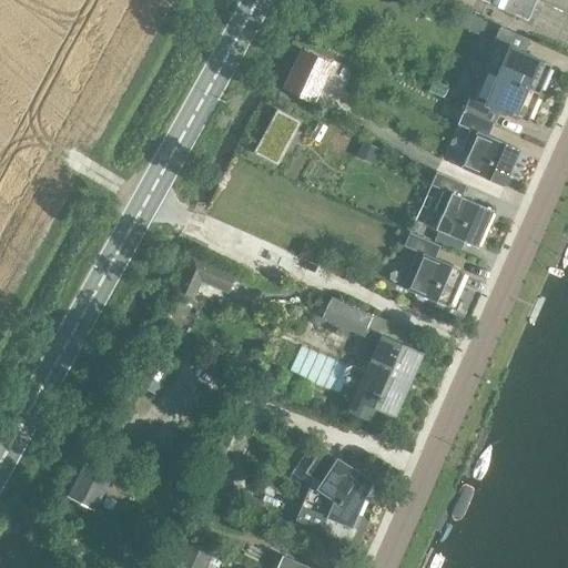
[(539,0),(567,12),(567,0),(476,0),(527,22),(537,0),(539,0)]
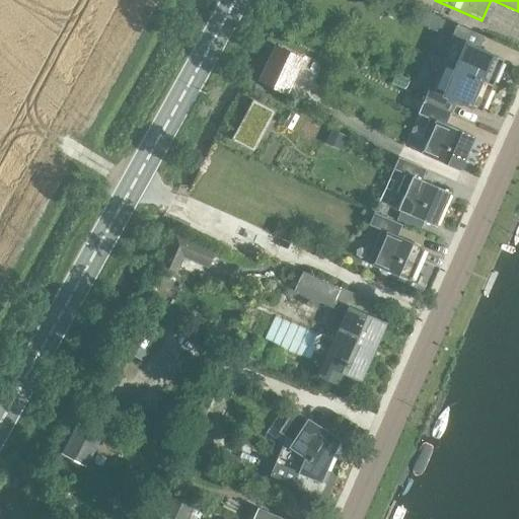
[(468,47),(459,69),(494,84),(504,61),(482,51),(487,40),(458,27),(453,41),(468,47)]
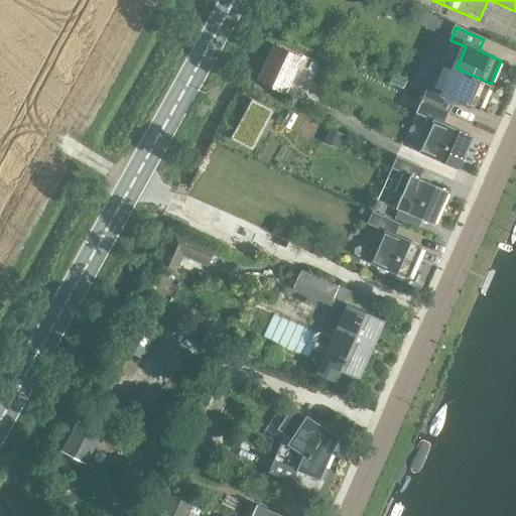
[(276,48),(261,81),(286,93),(301,61),(276,48)]
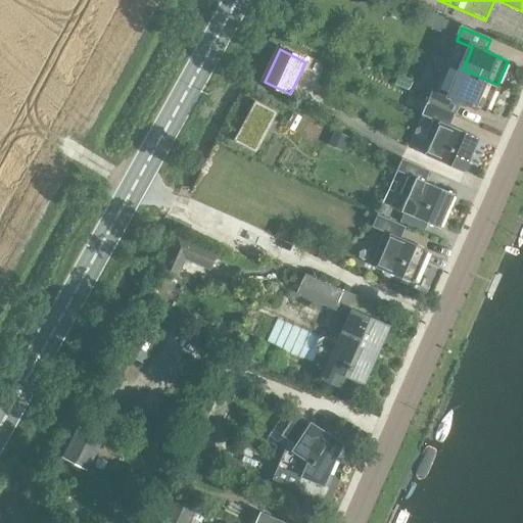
[(497,85),(463,69),(452,94),(435,87),(428,102),(457,115),(463,102),(486,112),(497,85)]
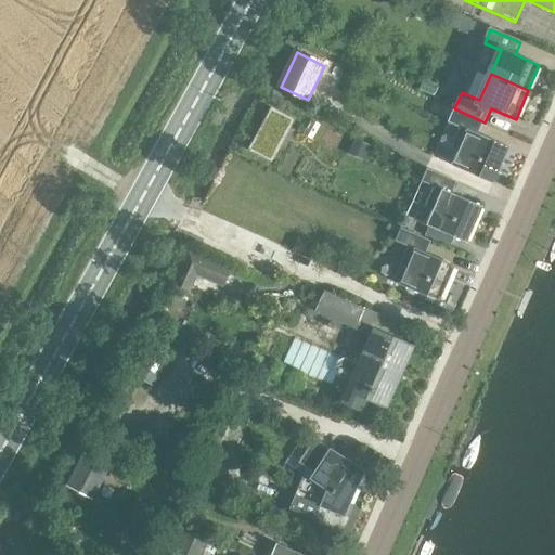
[(420,92),(435,99),(439,89),(424,81),(420,92)]
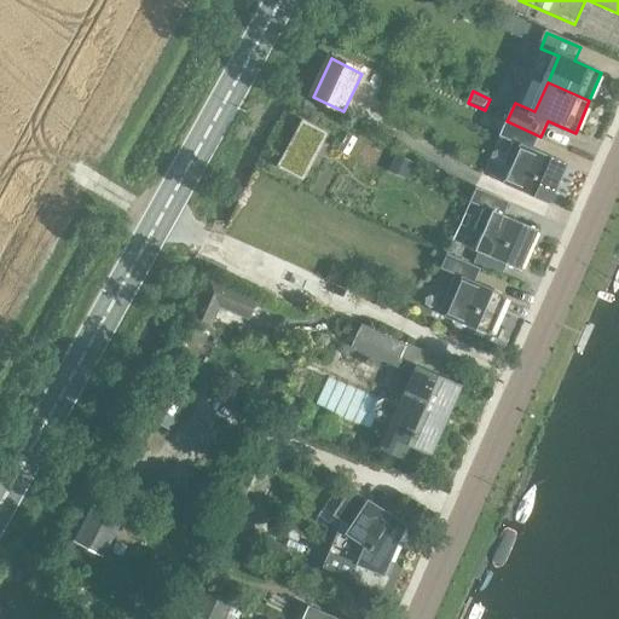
[(302,180),(329,133),(302,119),(277,167),(302,180)]
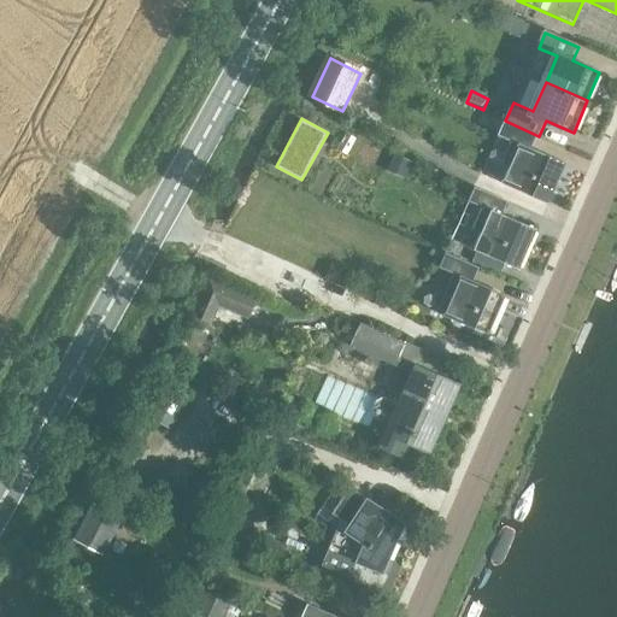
[(539,136),(505,121),(498,139),(512,145),(503,166),(511,171),(506,183),(547,201),(564,164),(533,151),(539,136)]
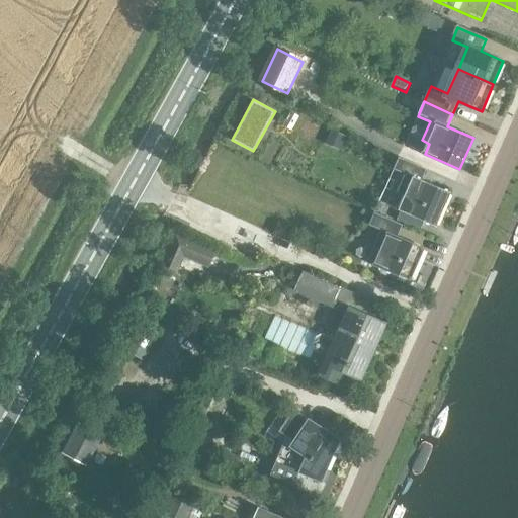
[(291,131),(299,116),(290,111),(282,124),(291,131)]
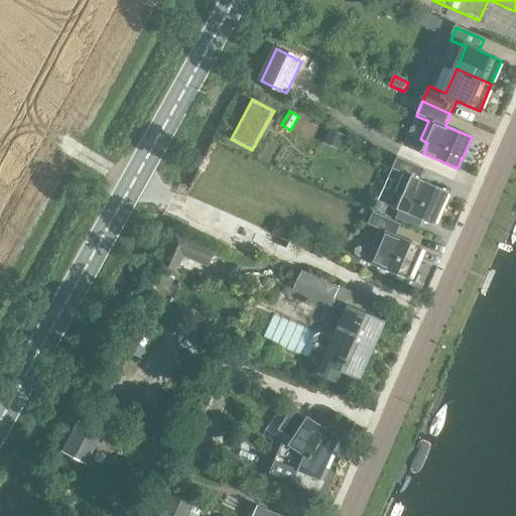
[(339,149),(345,135),(331,128),(324,143),(339,149)]
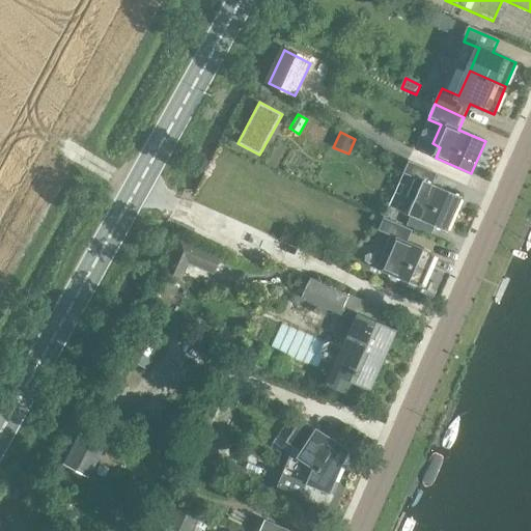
[(444,230),(460,196),(434,184),(437,176),(409,163),(403,174),(416,180),(407,198),(415,202),(409,214),(444,230)]
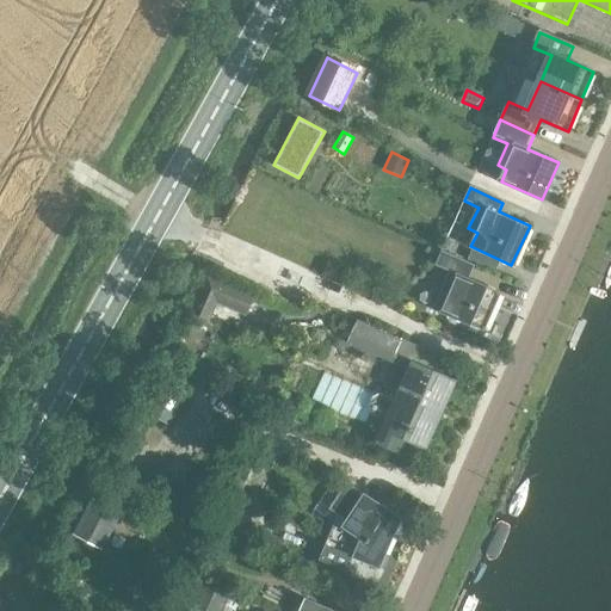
[(483,332),(501,291),(469,278),(473,270),(440,255),(434,269),(448,275),(438,296),(446,300),(440,313),(483,332)]
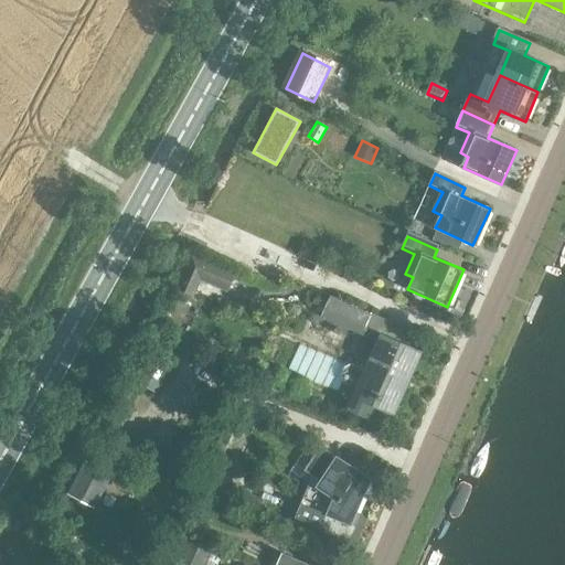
[(225,290),(232,276),(189,257),(176,290),(191,297),(198,279),(225,290)]
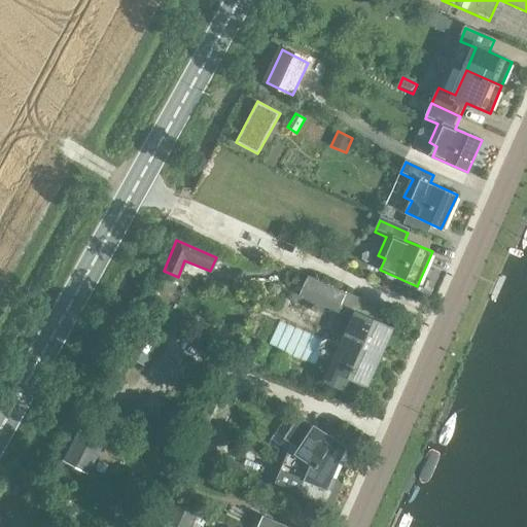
[(346,292),(308,276),(299,295),(339,314),(342,307),(340,306),(346,292)]
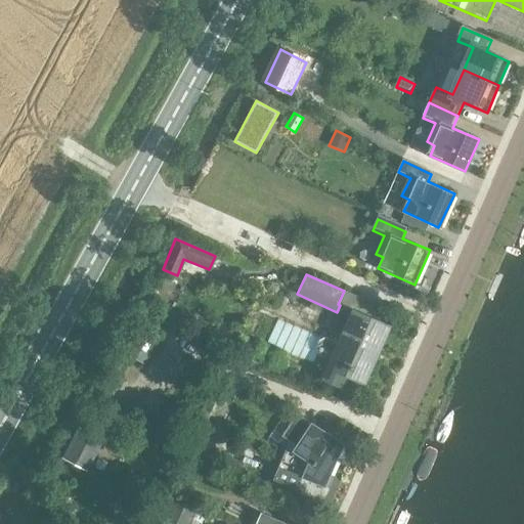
[(341,389),(346,378),(365,386),(392,326),(351,309),(320,379),(341,389)]
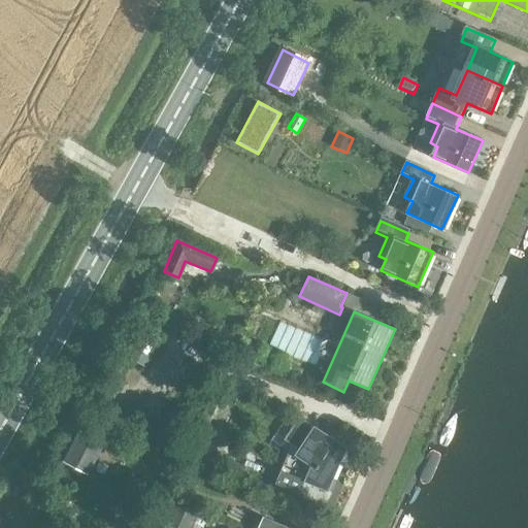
[(216,325),(197,316),(190,331),(208,340),(216,325)]
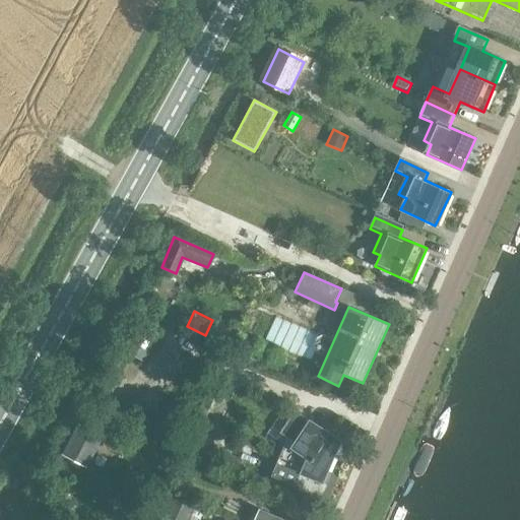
[(322,337),(275,317),(265,341),(311,362),(322,337)]
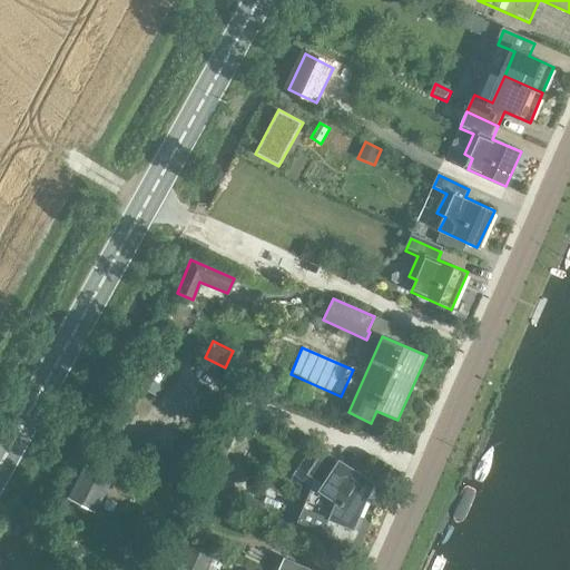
[(157,397),(174,365),(150,354),(135,385),(157,397)]
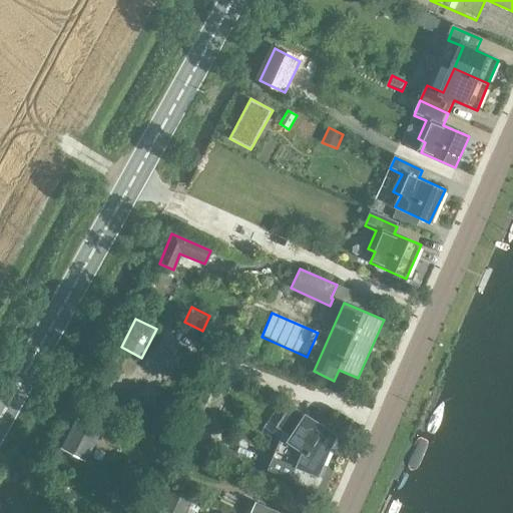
[(264,355),(267,346),(263,344),(259,353),(264,355)]
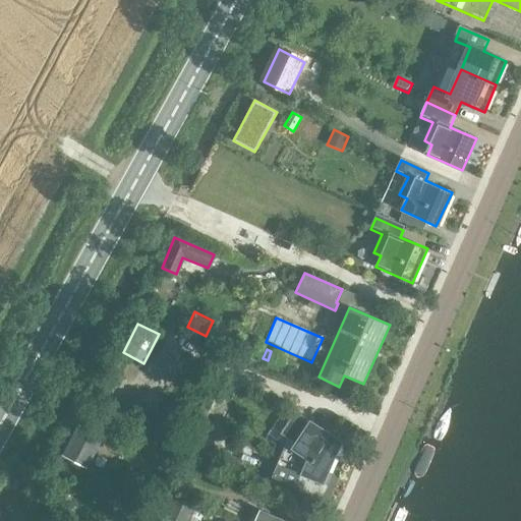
[(296,373),(300,364),(288,359),(285,368),(296,373)]
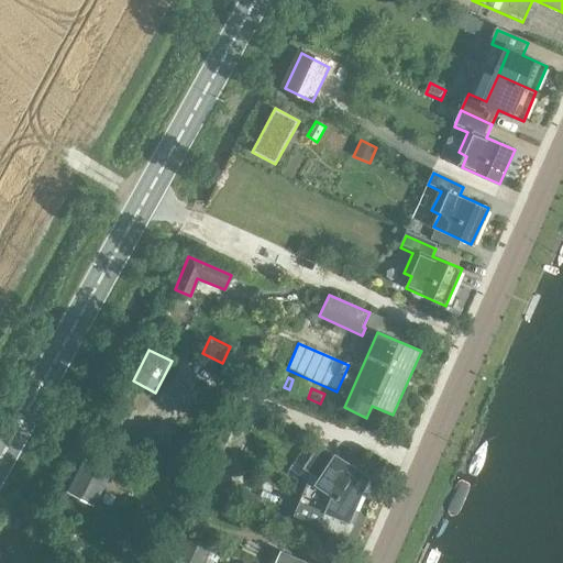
[(320,525),(324,514),(349,525),(368,477),(334,454),(332,457),(318,446),(302,467),(318,478),(313,484),(323,492),(321,496),(306,486),(294,514),(320,525)]
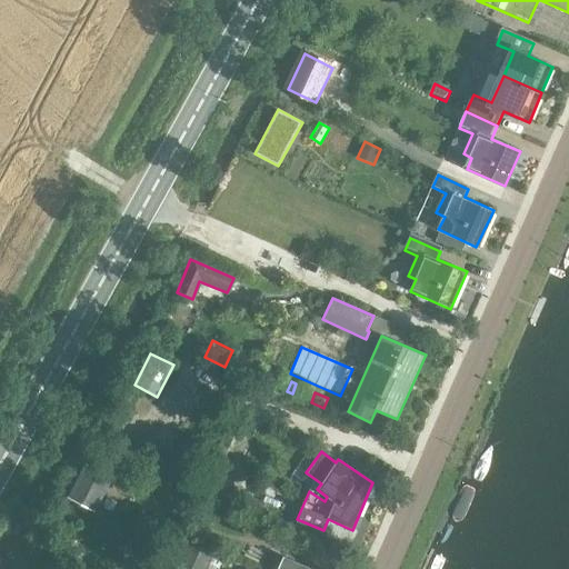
[(92,509),(110,476),(86,462),(68,497),(92,509)]
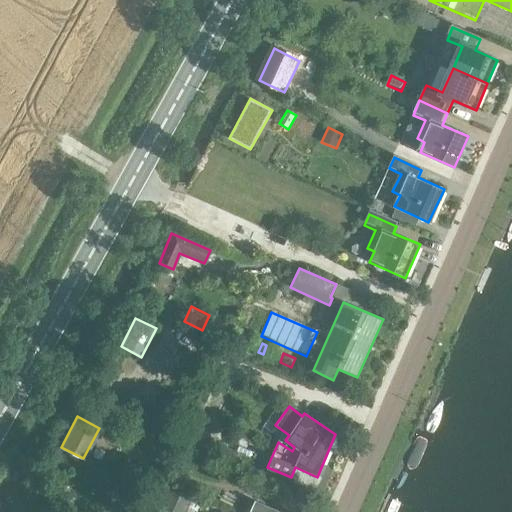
[(51,511),(69,511),(76,498),(56,488),(45,509),(51,511)]
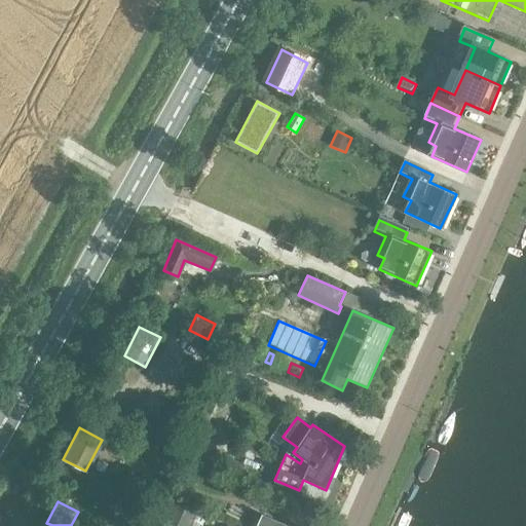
[(172,525),(191,525),(197,513),(175,502),(165,523),(172,525)]
